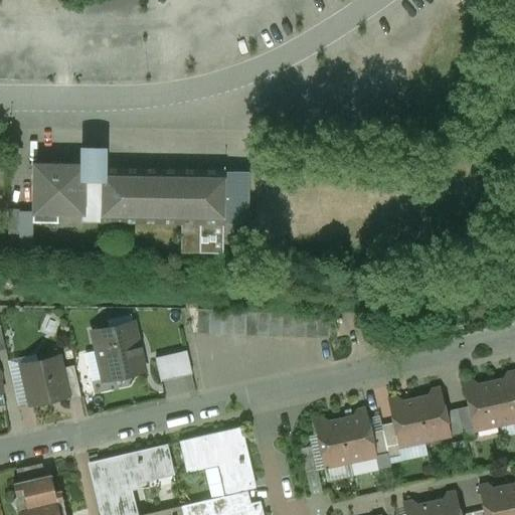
[(83,153),(82,157),(82,164),(84,164),(84,167),(104,167),(104,157),(103,153),(101,150),(97,148),(94,148),(90,148),(87,150),(83,153)]
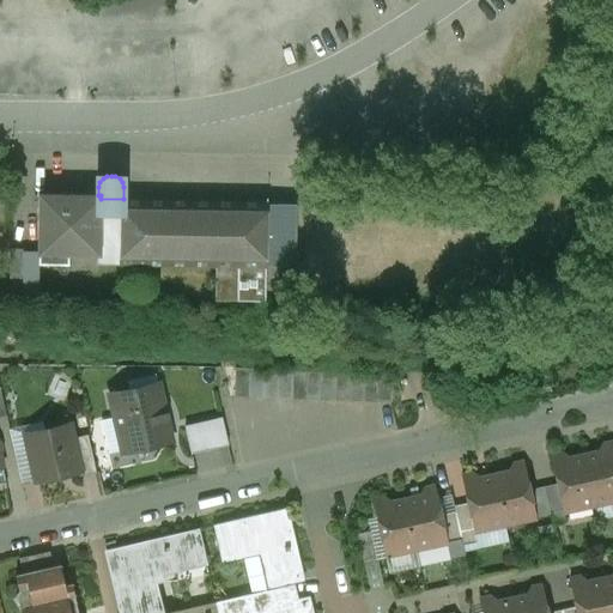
[(98,195),(40,195),(38,263),(68,265),(68,255),(97,255),(98,199),(101,199),(101,195),(98,195)]
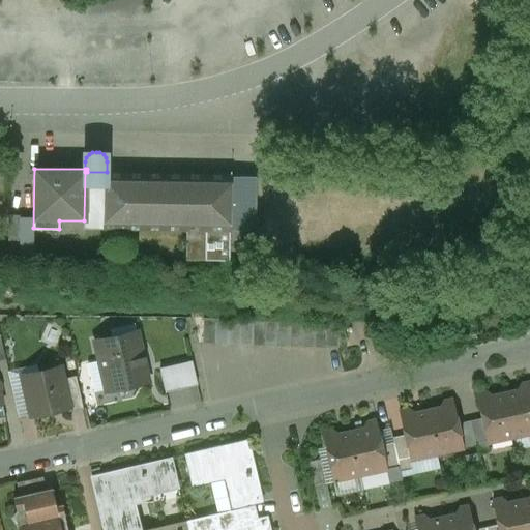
[(107,172),(87,172),(85,172),(84,221),(84,229),(186,231),(185,260),(229,262),(230,231),(231,174),(107,172)]
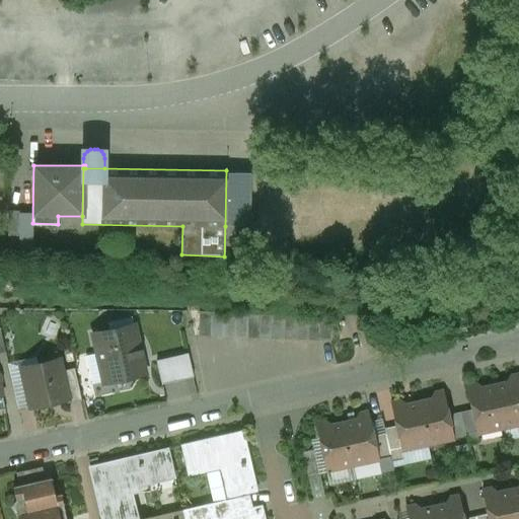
[(20,211),(8,211),(8,247),(19,247),(20,211)]
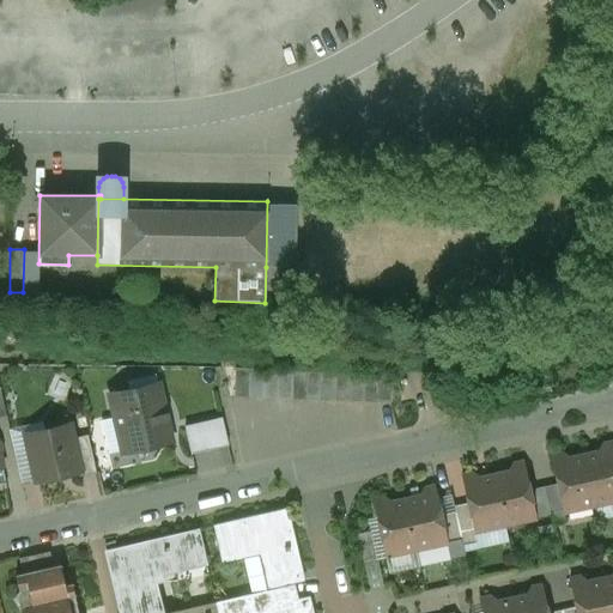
[(249,369),(235,369),(234,398),(248,398),(249,369)]
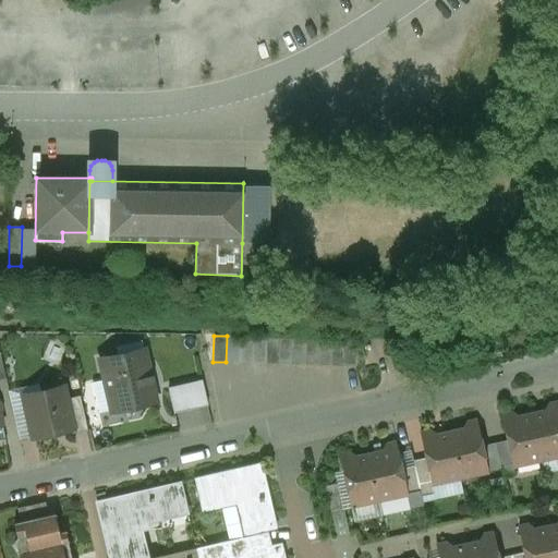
[(240,337),(227,336),(226,362),(239,363),(240,337)]
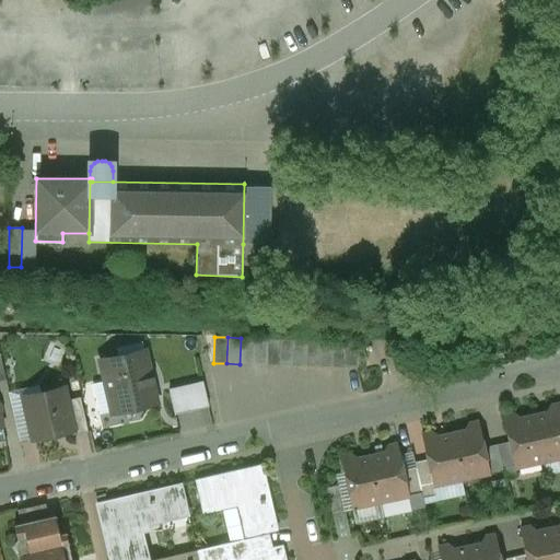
[(254,338),(241,338),(240,364),(253,364),(254,338)]
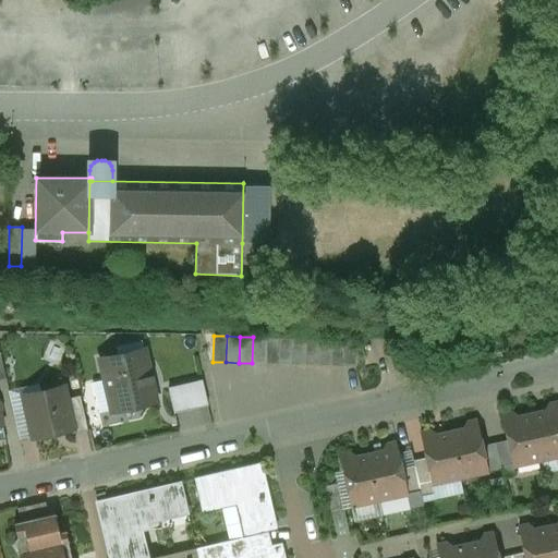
[(266,338),(253,337),(252,363),(265,363),(266,338)]
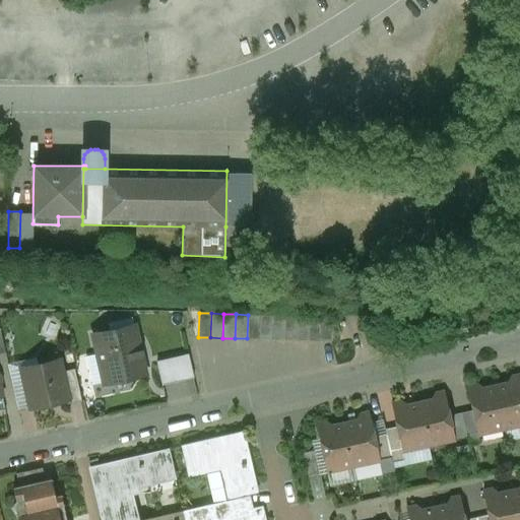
[(260,315),(248,315),(247,338),(259,339),(260,315)]
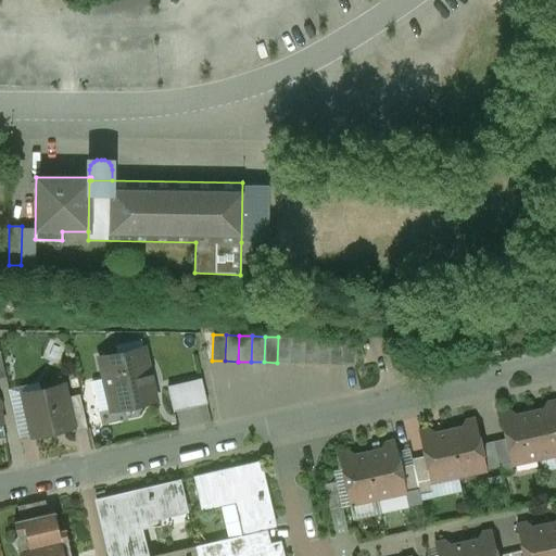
[(291,337),(278,337),(277,363),(290,363),(291,337)]
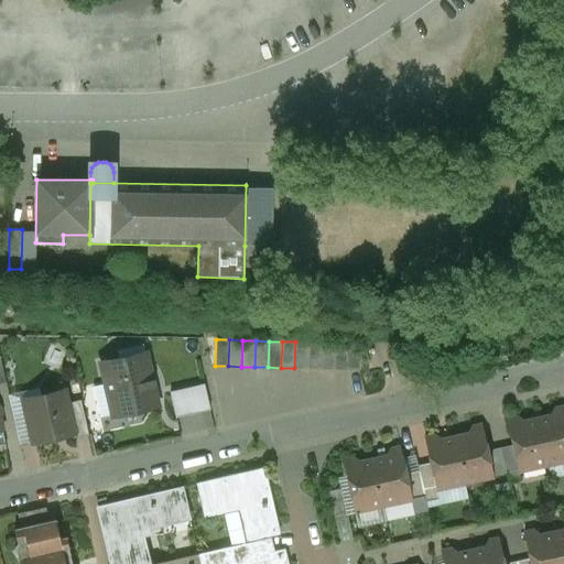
[(308,343),(295,342),(294,368),(307,369),(308,343)]
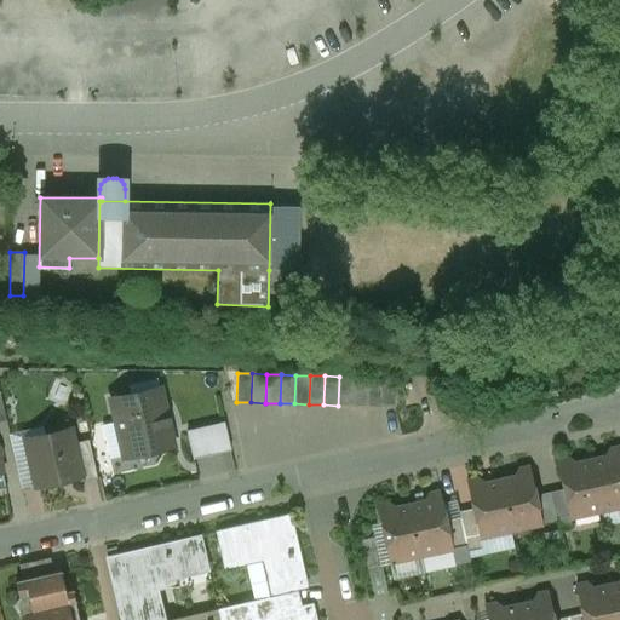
[(354,377),(339,377),(338,406),(352,406),(354,377)]
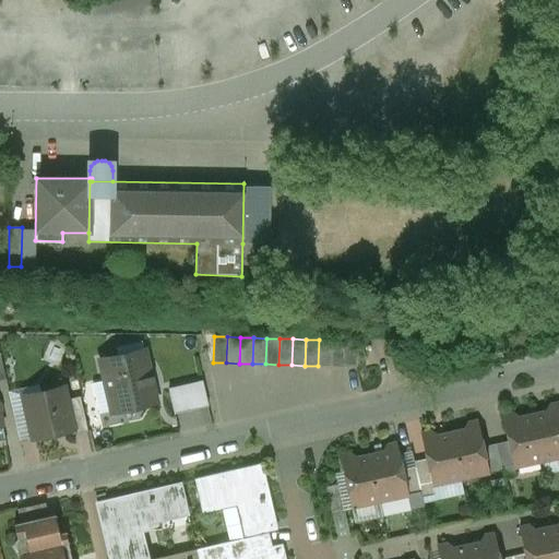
[(332,341),(319,340),(318,366),(331,367),(332,341)]
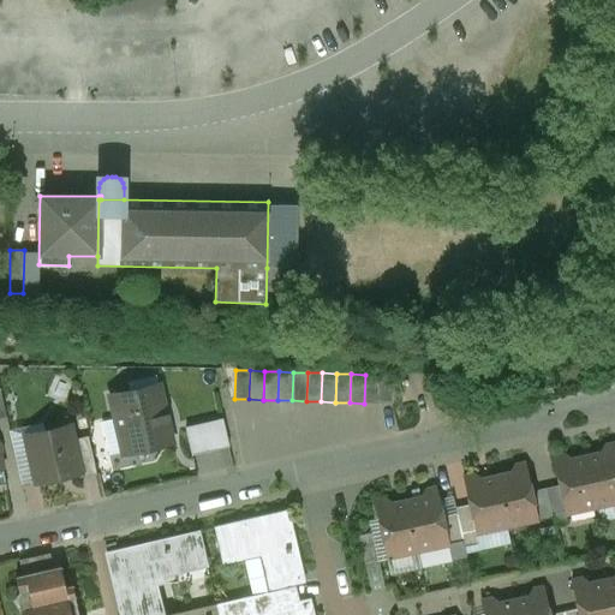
[(380,375),(365,375),(364,404),(378,404),(380,375)]
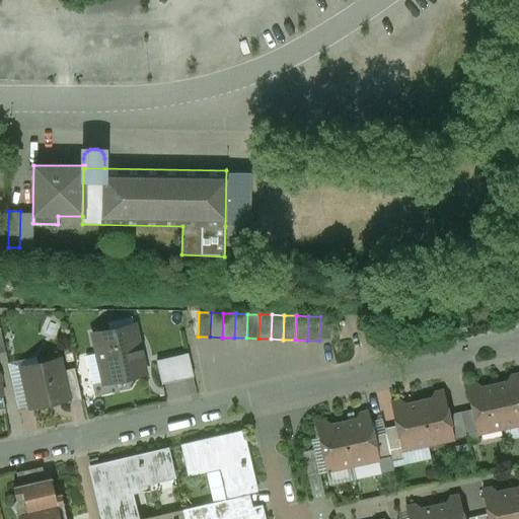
[(332,317),(320,316),(319,341),(331,342),(332,317)]
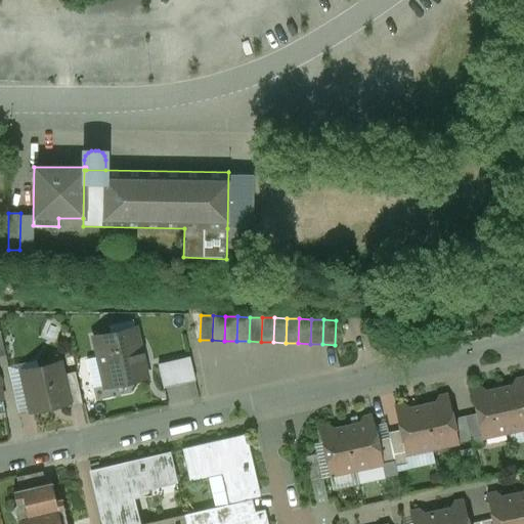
[(135,329),(94,338),(105,387),(145,378),(135,329)]
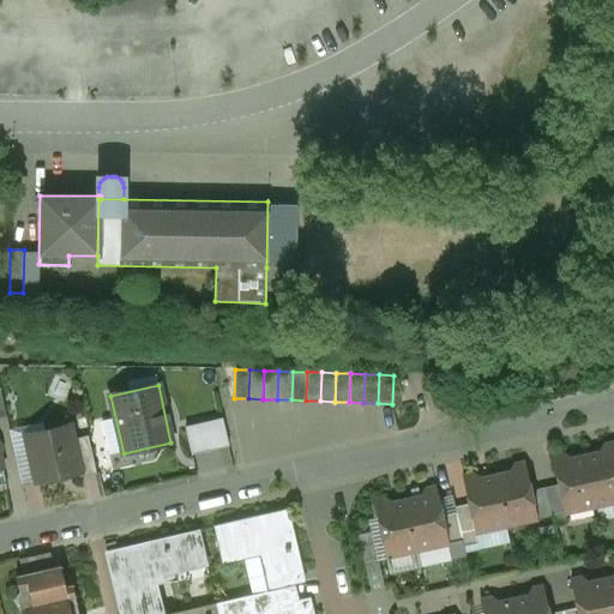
[(192,455),(202,453),(204,473),(234,469),(227,417),(188,423),(192,455)]
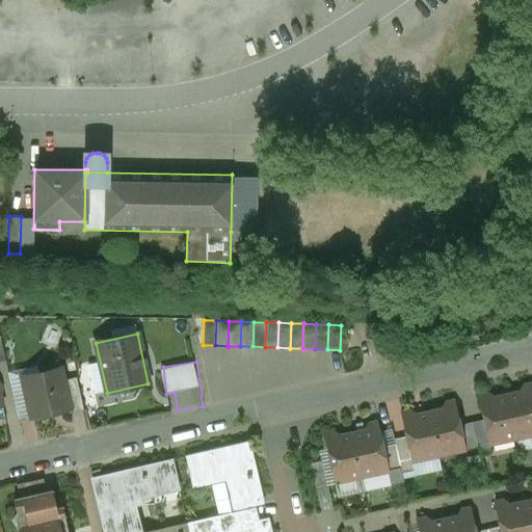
[(59,369),(34,374),(36,382),(34,387),(25,389),(32,418),(68,410),(69,409),(62,380),(59,369)]
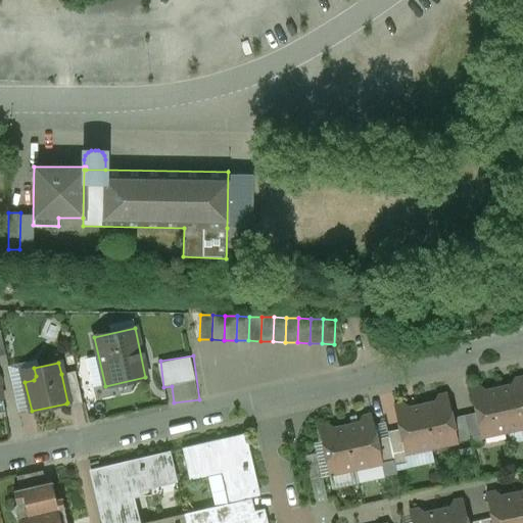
[(75,371),(61,374),(67,402),(66,403),(67,407),(82,403),(75,371)]
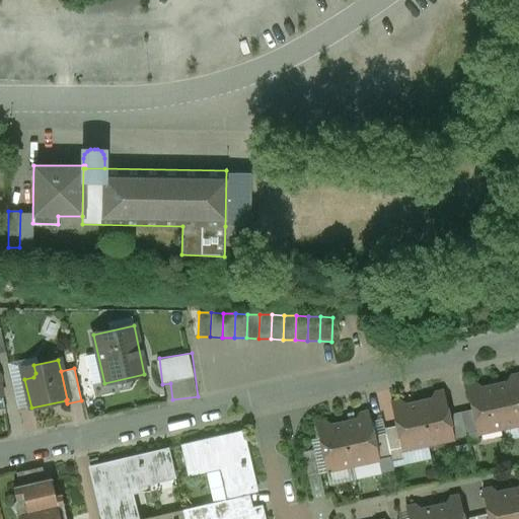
[(518,374),(511,376),(506,384),(494,386),(504,429),(518,425),(518,374)]
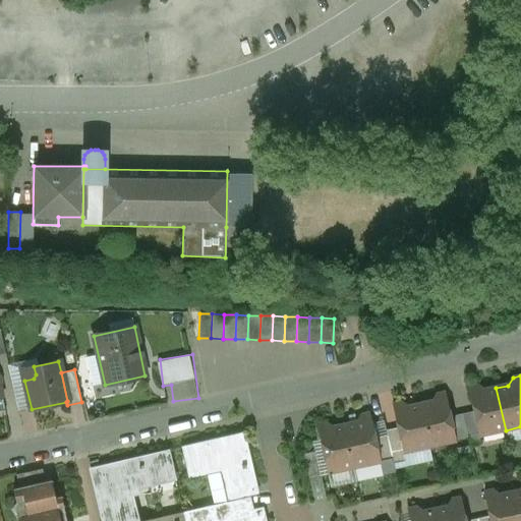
[(496,388),(484,391),(476,386),(468,387),(473,411),(479,436),(506,430),(496,388)]
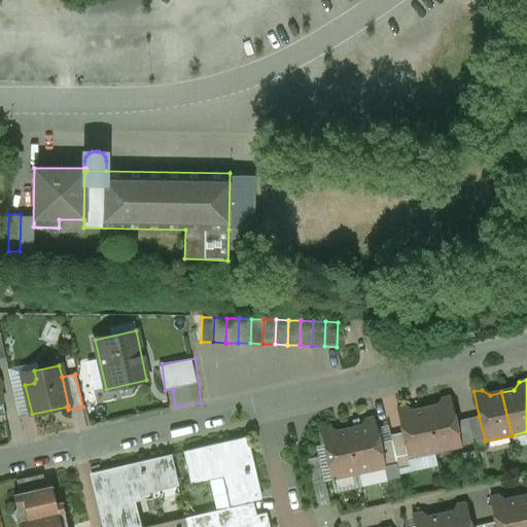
[(450,397),(442,399),(436,407),(425,410),(434,452),(460,447),(460,445),(455,421),(450,397)]
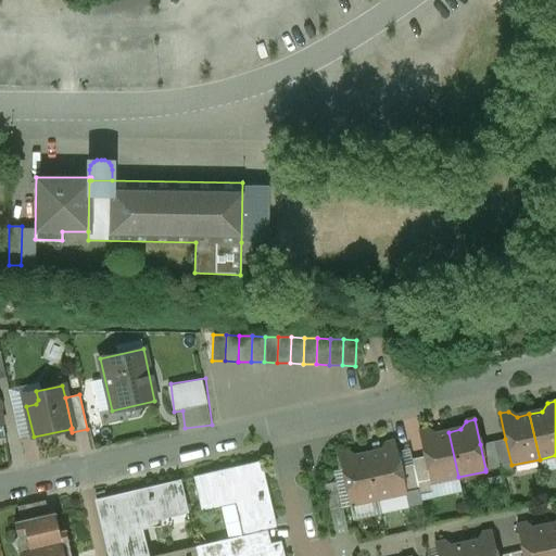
[(449,432),(436,434),(427,429),(418,431),(424,456),(430,483),(458,477),(449,432)]
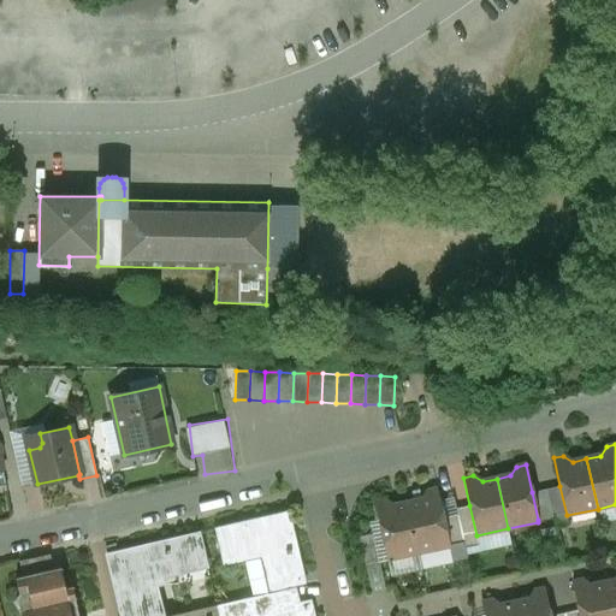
[(560,486),(546,489),(552,517),(555,528),(568,525),(567,515),(560,486)]
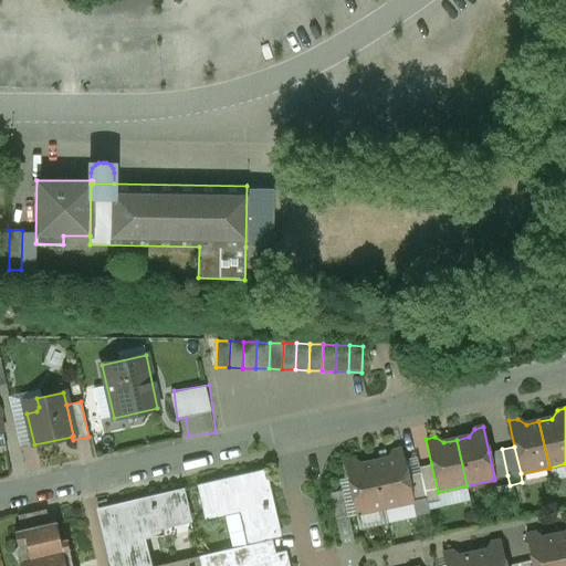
[(392,451),(387,460),(374,462),(385,509),(412,502),(412,501),(407,475),(401,449),(392,451)]
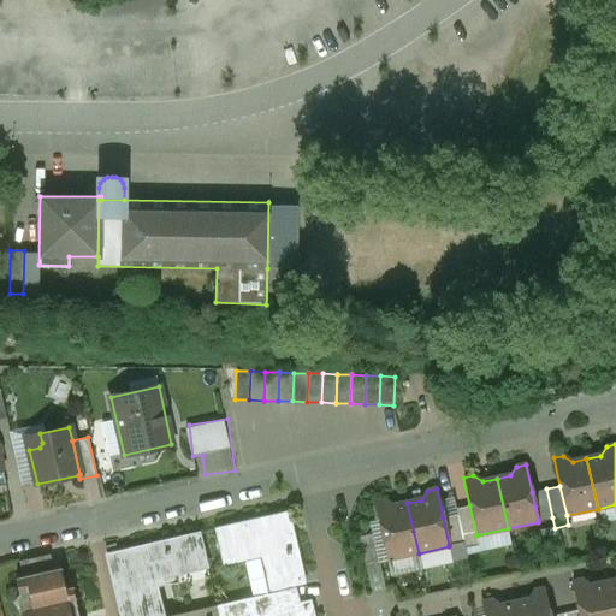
[(546,489),(532,492),(538,520),(552,517),(546,489)]
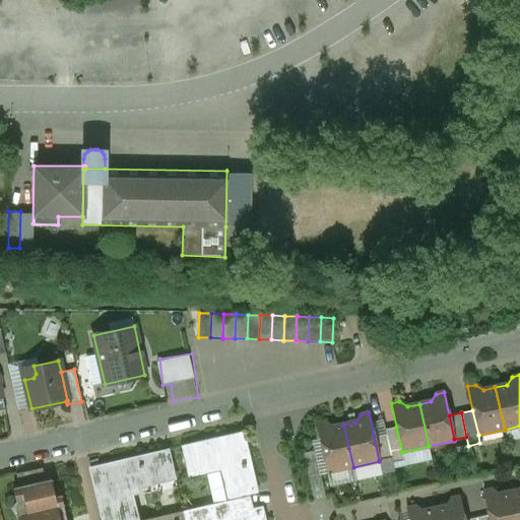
[(343,425),(332,428),(324,423),(316,425),(327,473),(353,467),(343,425)]
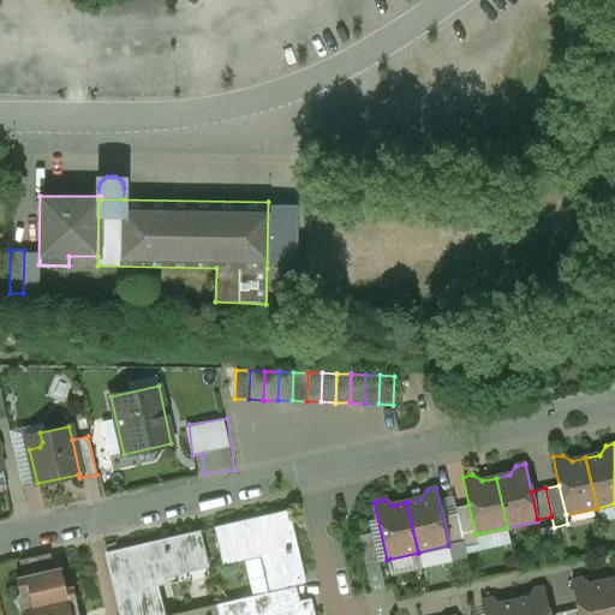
[(469,505),(455,508),(463,542),(464,548),(477,544),(476,535),(469,505)]
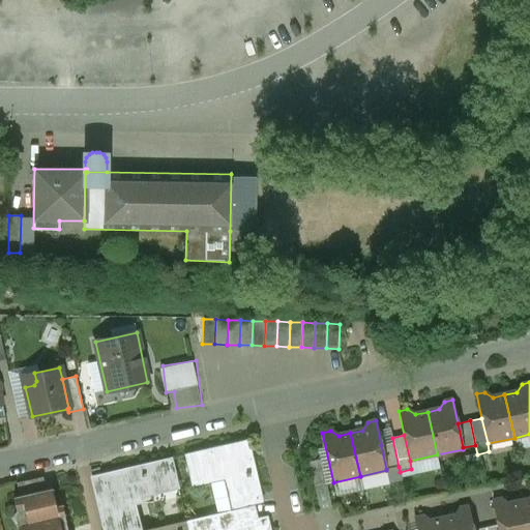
[(263,503),(248,440),(184,455),(193,487),(230,478),(234,498),(229,499),(231,510),(254,505),(263,503)]
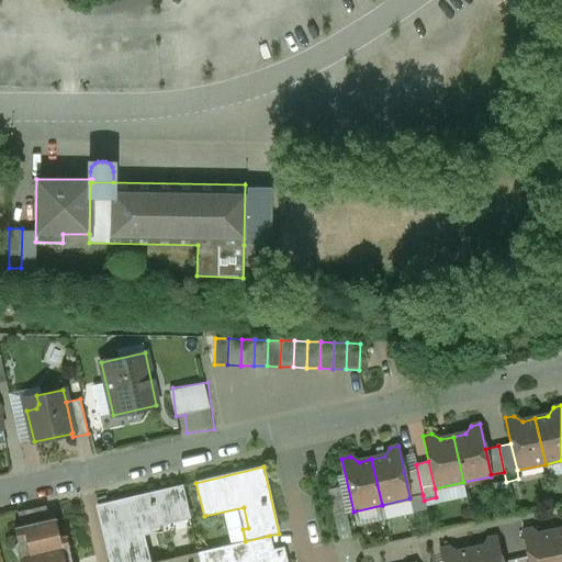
[(417,469),(404,472),(409,497),(423,495),(417,469)]
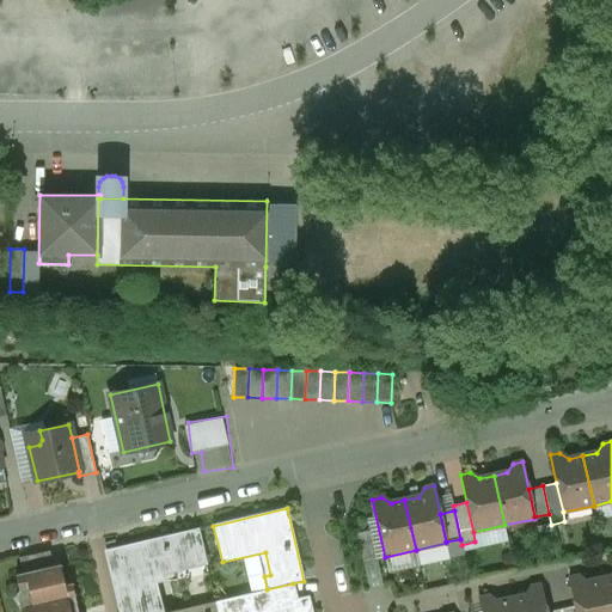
[(199,528),(115,549),(121,574),(111,576),(118,611),(160,611),(154,581),(160,580),(159,576),(207,564),(199,528)]
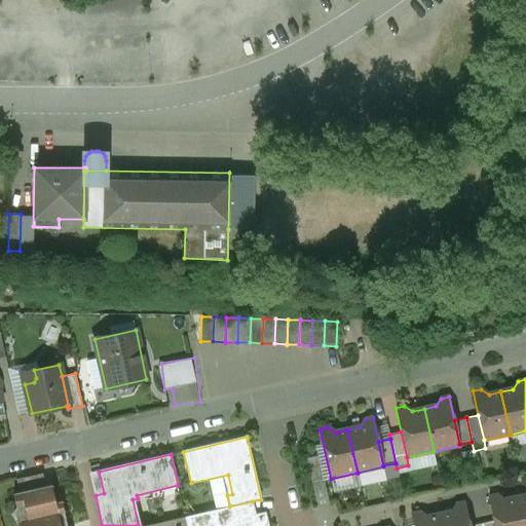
[(317,456),(306,458),(311,483),(324,480),(317,456)]
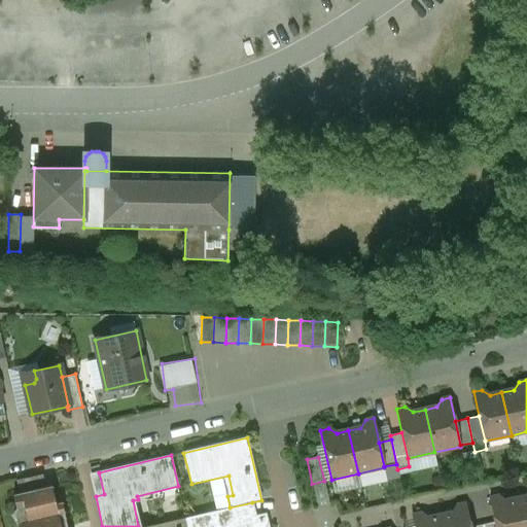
[(43,475),(16,481),(20,493),(45,487),(43,475)]
